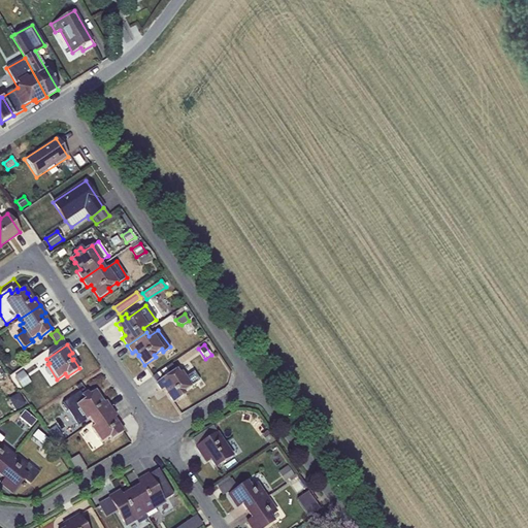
[(156,384),(175,370),(171,364),(152,376),(156,384)]
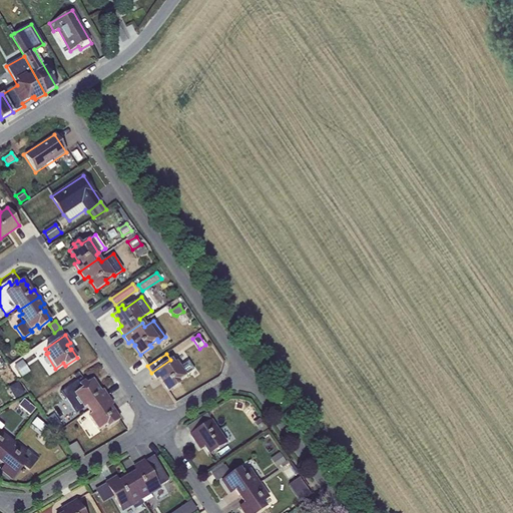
[(170,360),(151,373),(156,380),(160,378),(163,383),(162,383),(168,392),(179,384),(177,382),(193,370),(187,362),(179,368),(175,362),(173,364),(170,360)]
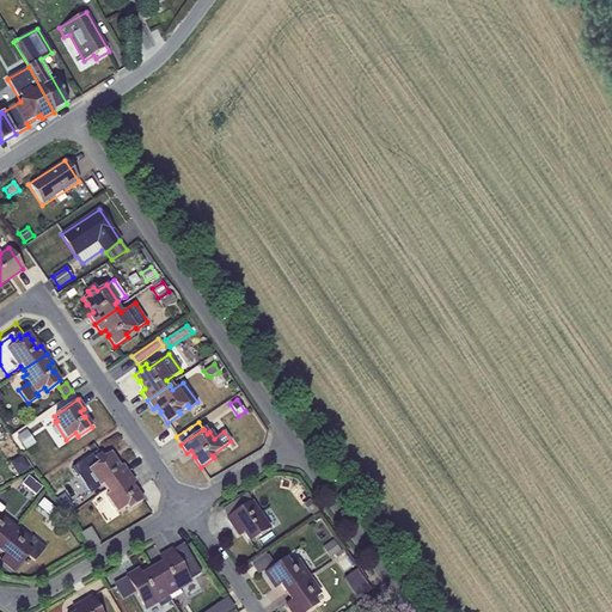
[(26,430),(17,436),(25,451),(36,445),(26,430)]
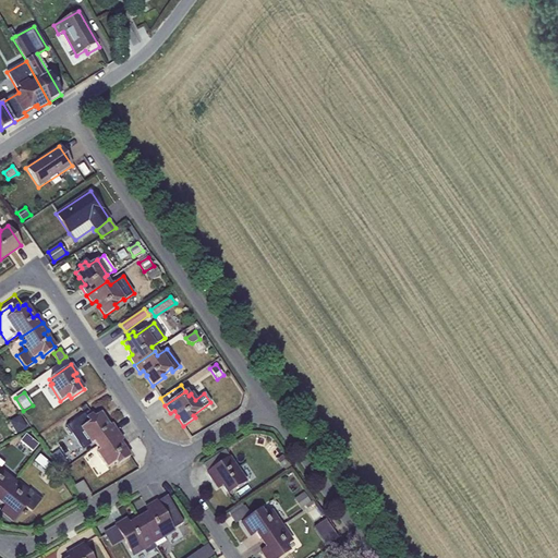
[(96,447),(117,433),(111,425),(108,427),(102,420),(104,419),(99,413),(94,417),(92,415),(86,419),(84,414),(65,426),(82,450),(94,443),(96,447)]
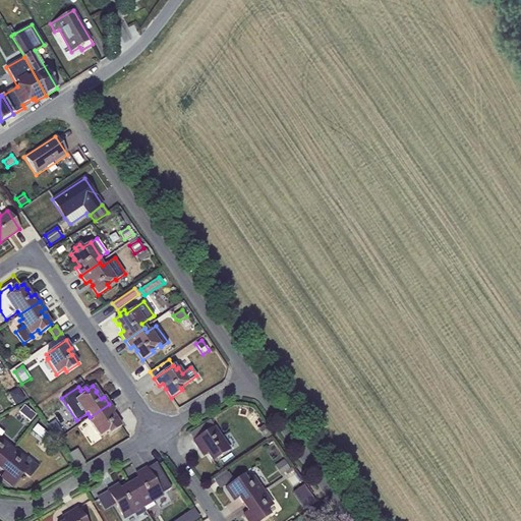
[(18,389),(8,394),(15,406),(24,400),(18,389)]
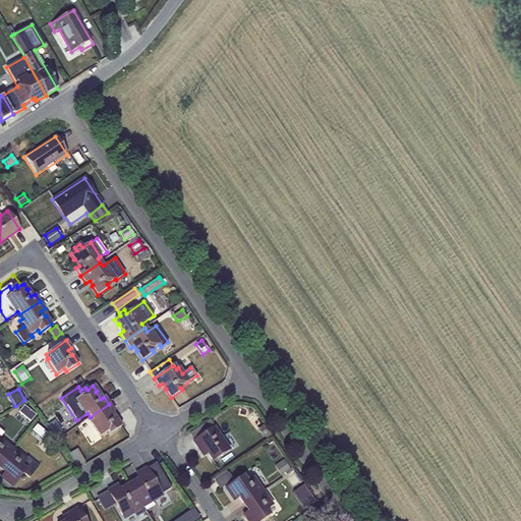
[(109,404),(90,417),(92,421),(90,422),(100,437),(108,431),(110,435),(121,426),(115,417),(114,418),(111,413),(114,411),(109,404)]
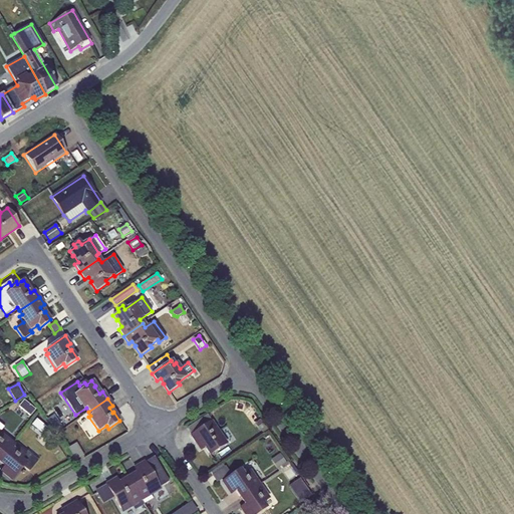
[(24,401),(18,407),(30,417),(35,410),(24,401)]
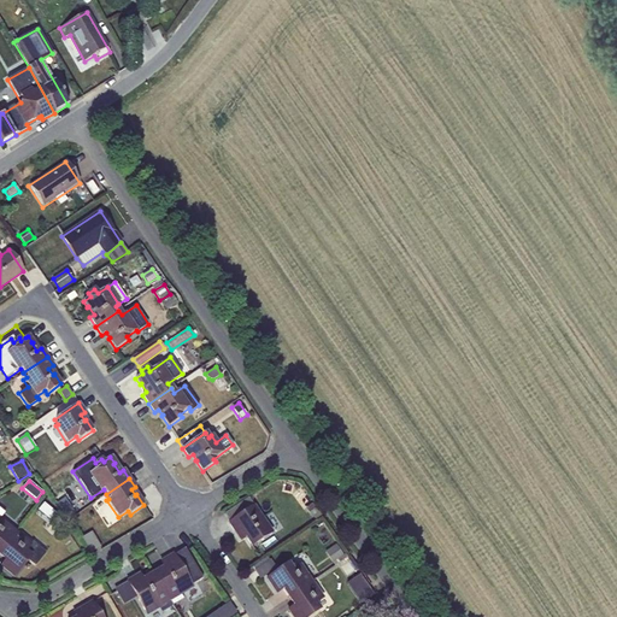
[(230,522),(253,506),(248,498),(224,515),(230,522)]
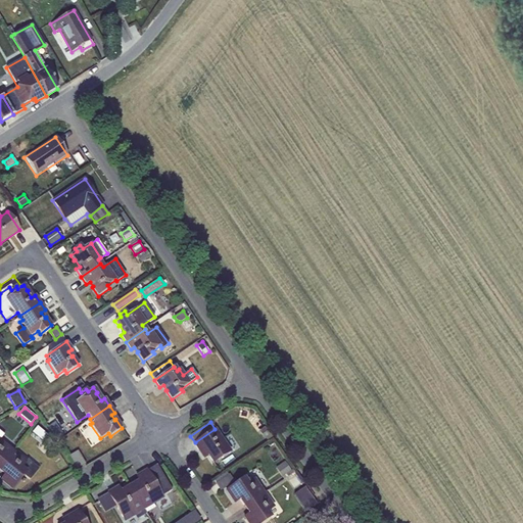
[(59,424),(51,429),(58,439),(66,433),(59,424)]
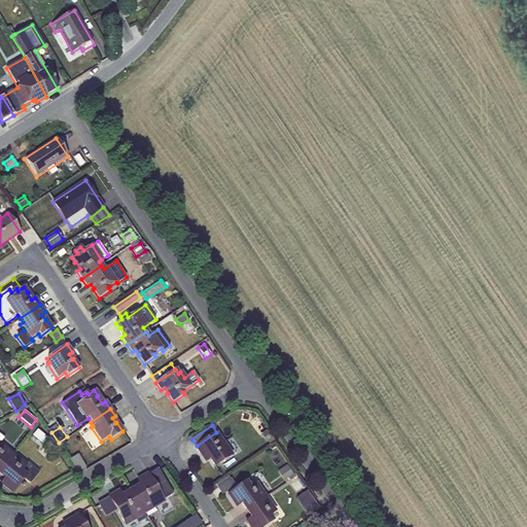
[(37,429),(31,436),(42,445),(47,438),(37,429)]
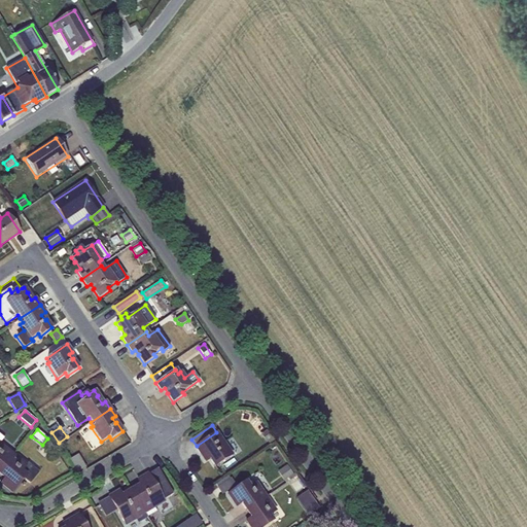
[(267,430),(260,434),(266,442),(267,441),(270,445),(274,441),(267,430)]
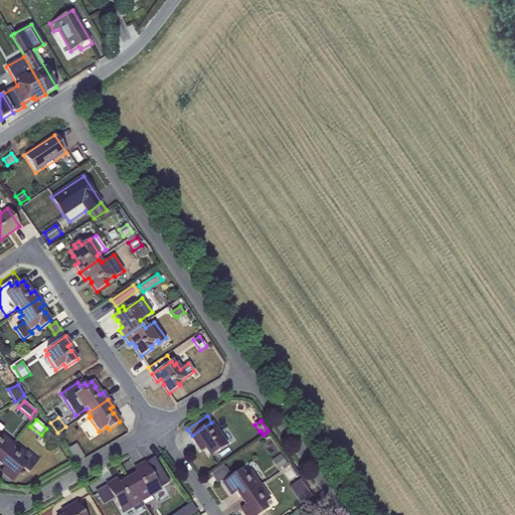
[(211,422),(192,436),(191,437),(199,450),(203,448),(209,456),(226,445),(211,422)]
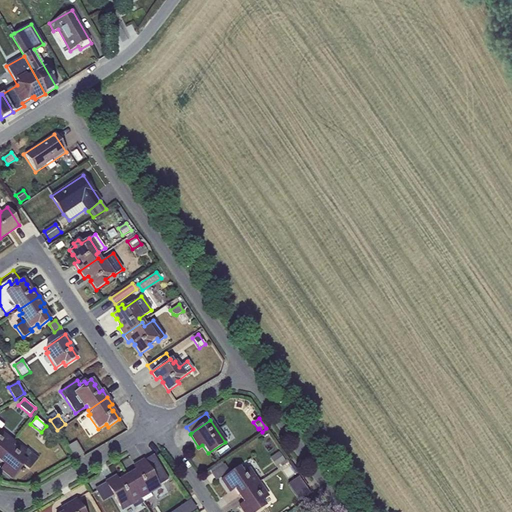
[(0,456),(14,441),(0,429),(0,456)]
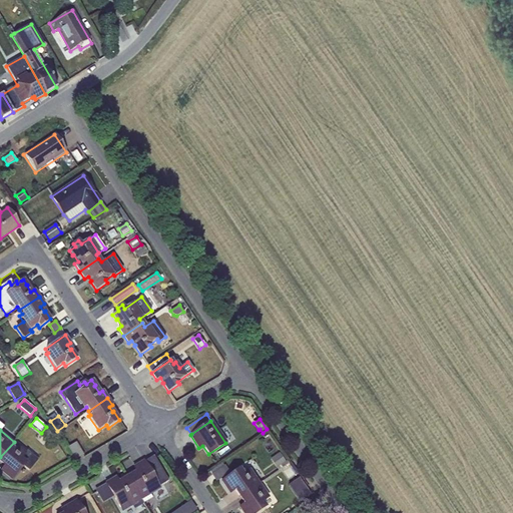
[(14,442),(0,457),(0,462),(4,466),(1,470),(12,480),(25,463),(31,468),(38,460),(27,450),(26,451),(14,442)]
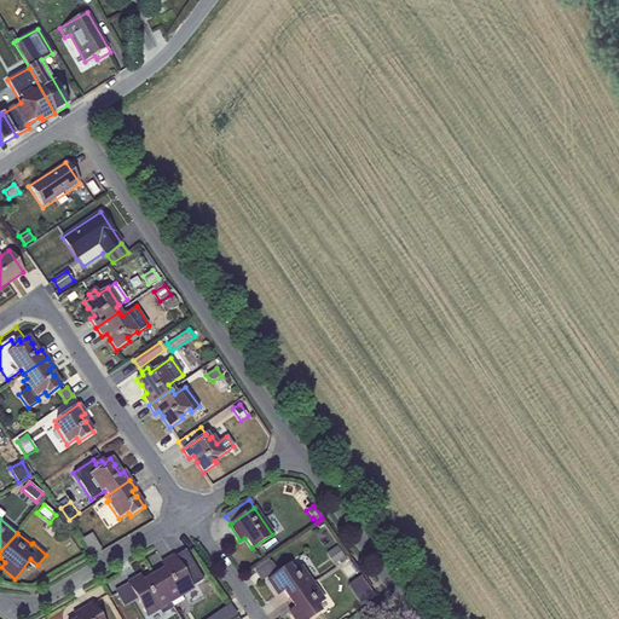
[(92,534),(81,539),(90,555),(100,550),(92,534)]
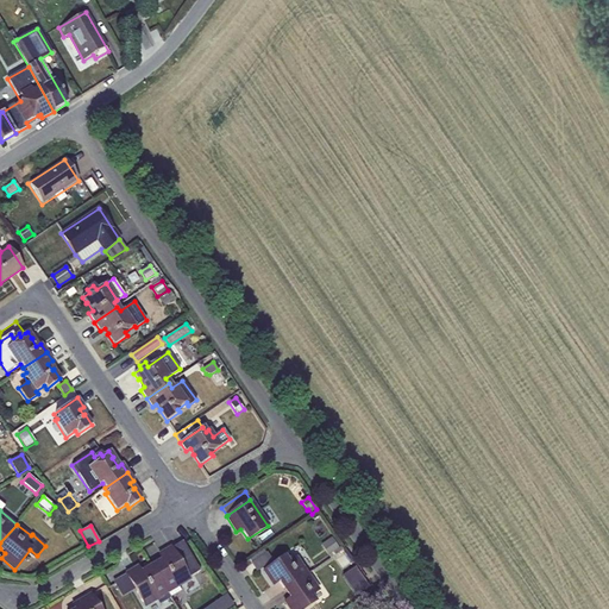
[(331,538),(320,545),(330,559),(343,550),(340,547),(339,548),(331,538)]
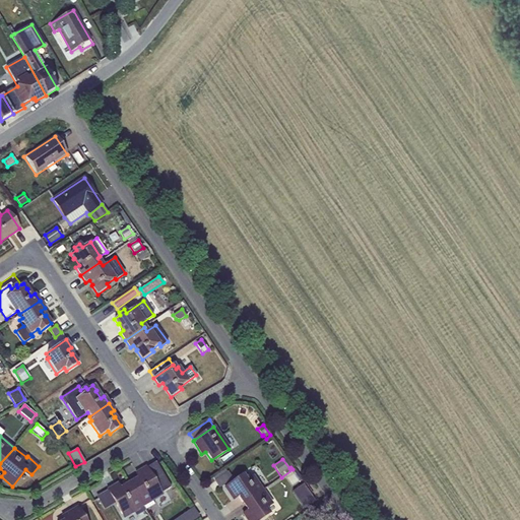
[(138,477),(129,483),(143,507),(144,510),(153,505),(152,502),(164,496),(161,494),(171,488),(155,462),(135,473),(138,477)]
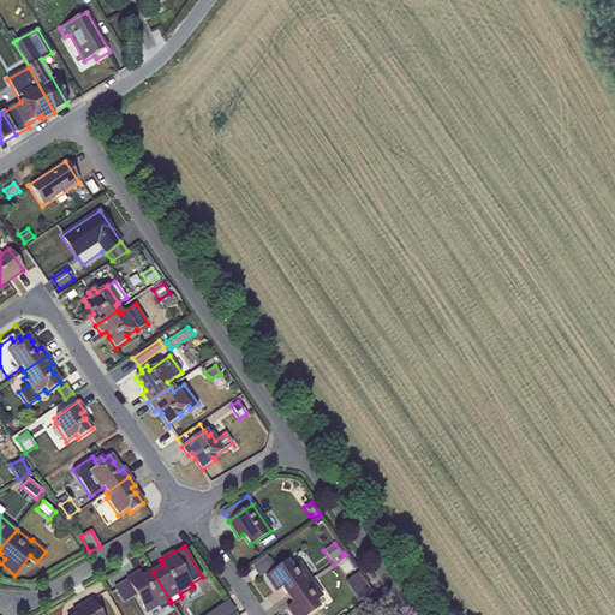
[(255,569),(269,559),(267,555),(251,566),(255,569)]
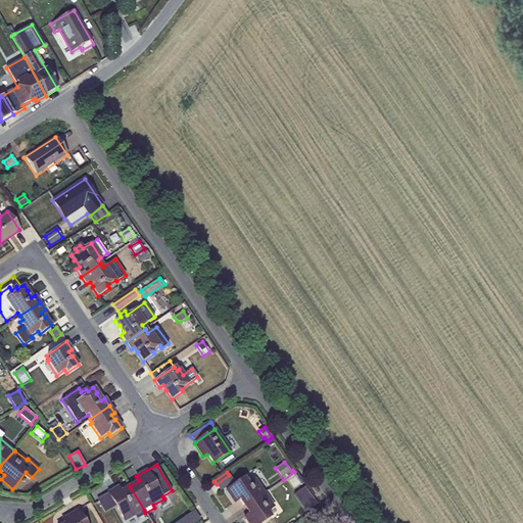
[(229,475),(217,484),(221,490),(234,481),(229,475)]
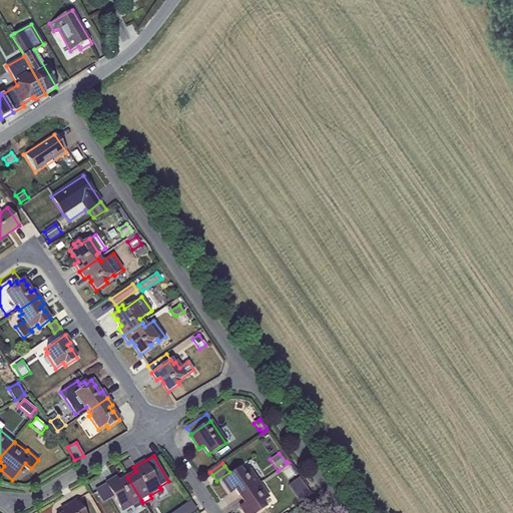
[(239,497),(260,483),(249,469),(242,473),(240,468),(221,481),(229,493),(234,490),(239,497)]
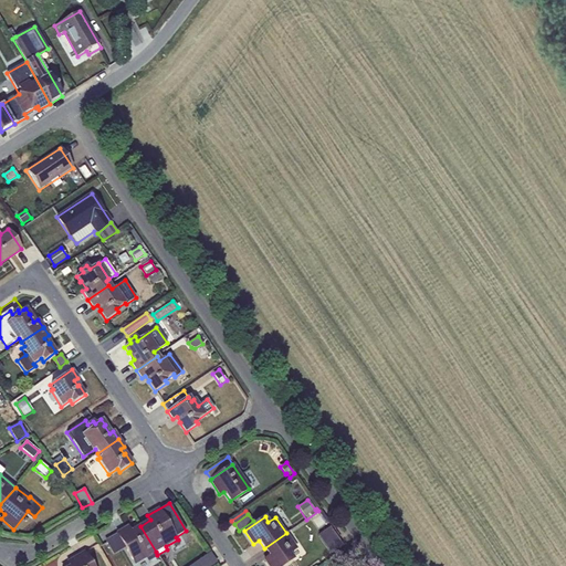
[(156,552),(140,526),(130,532),(127,526),(116,533),(125,548),(134,565),(145,558),(156,552)]
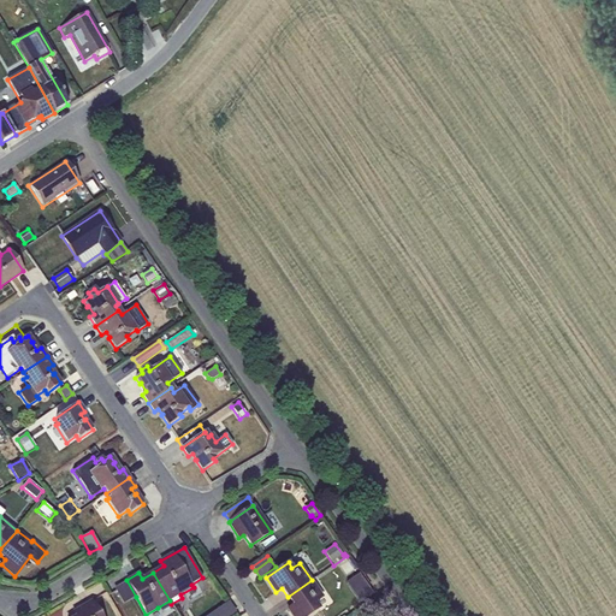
[(356,575),(345,582),(360,603),(373,594),(363,582),(361,584),(356,575)]
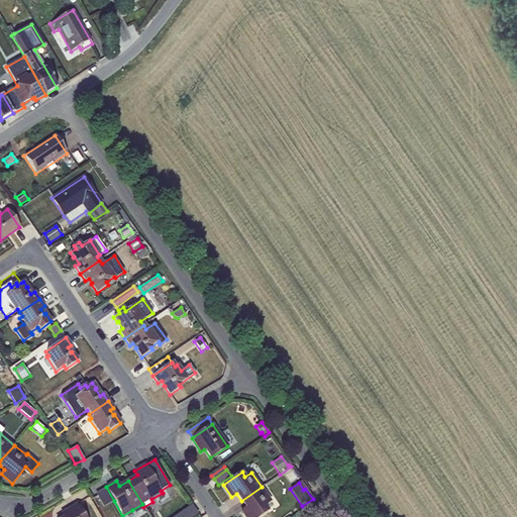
[(106,487),(95,494),(103,507),(114,501),(106,487)]
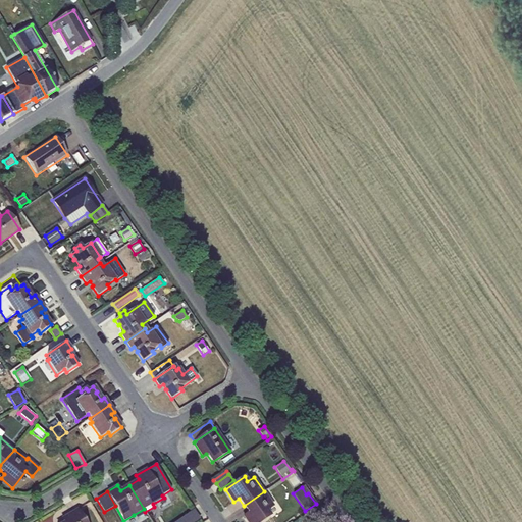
[(264,491),(244,506),(249,513),(244,516),(247,521),(261,521),(270,516),(266,511),(274,507),(264,491)]
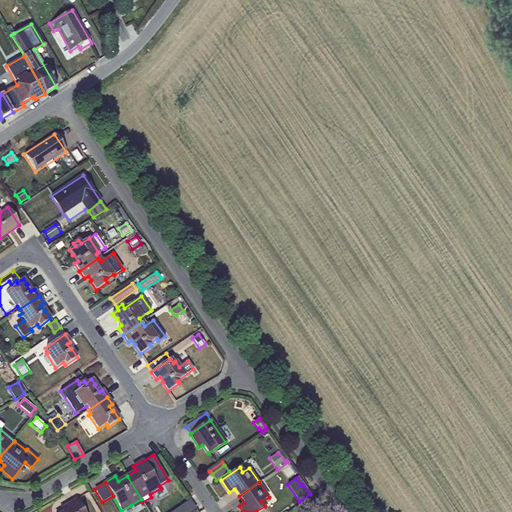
[(141,499),(131,505),(134,508),(143,503),(142,502),(141,499)]
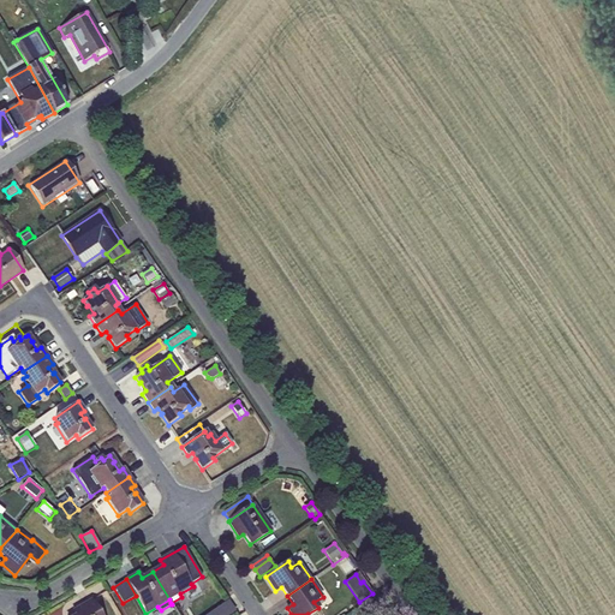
[(77,614),(76,614),(99,614),(91,601),(75,610),(77,614)]
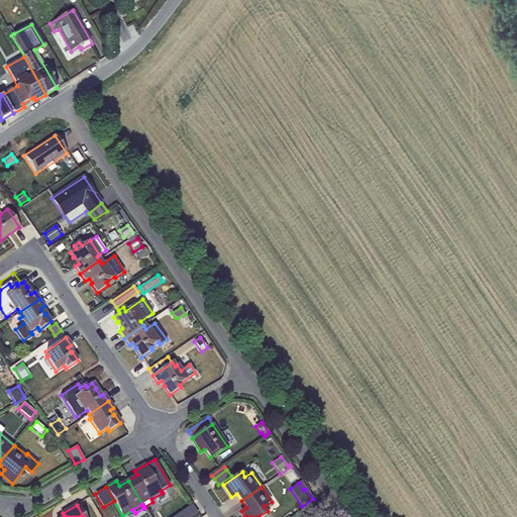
[(191,506),(174,516),(192,516),(197,514),(191,506)]
